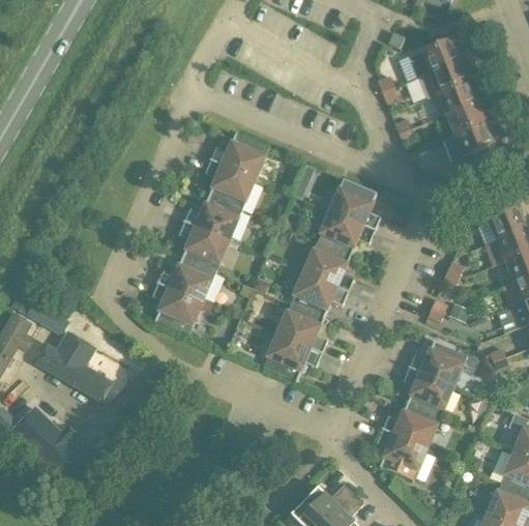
[(400,49),(405,37),(393,32),(388,44),(389,44),(400,49)]
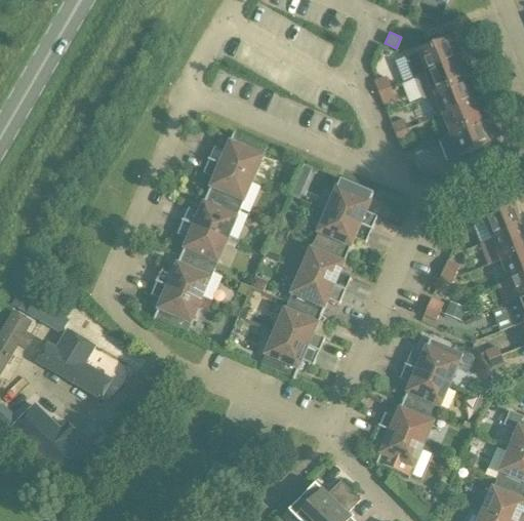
[(401,82),(414,77),(456,59),(448,38),(405,55),(393,59),(401,82)]
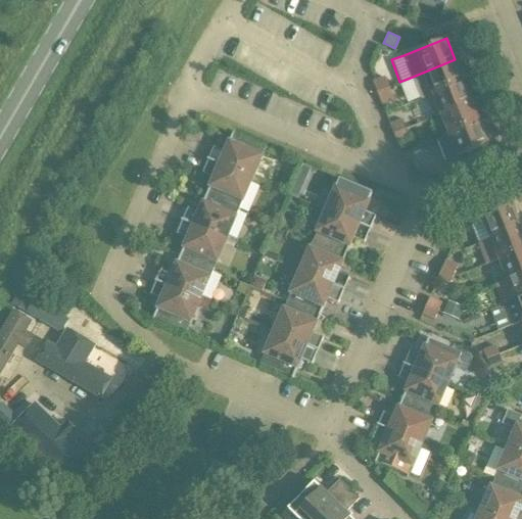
[(463,80),(455,59),(413,77),(421,98),(426,96),(426,95),(463,80)]
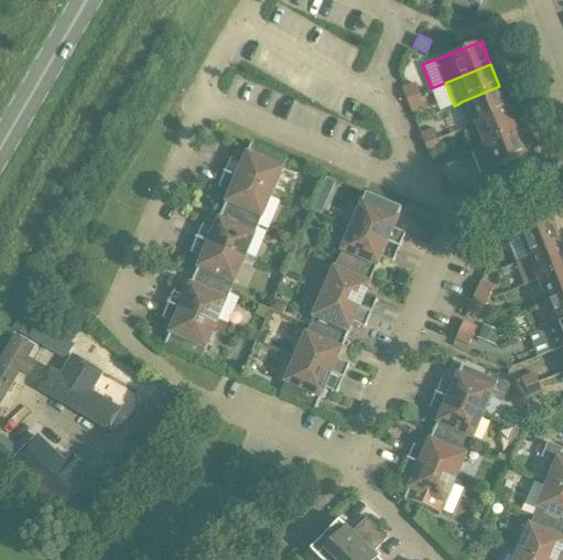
[(407,98),(419,93),(415,84),(402,88),(407,98)]
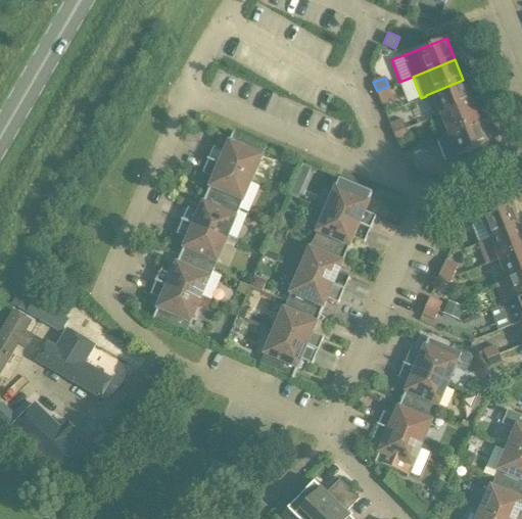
[(471,100),(463,80),(426,95),(426,96),(433,115),(440,112),(471,100)]
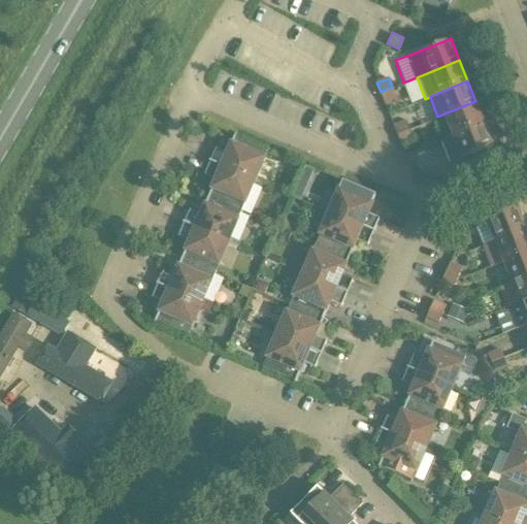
[(396,95),(392,87),(381,92),(384,100),(396,95)]
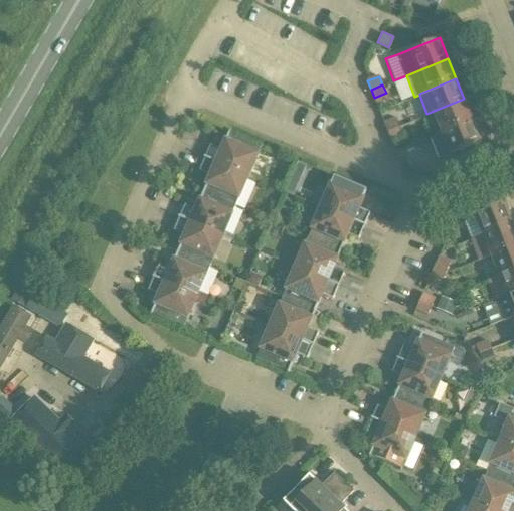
[(464,99),(434,111),(442,131),(472,119),(464,99)]
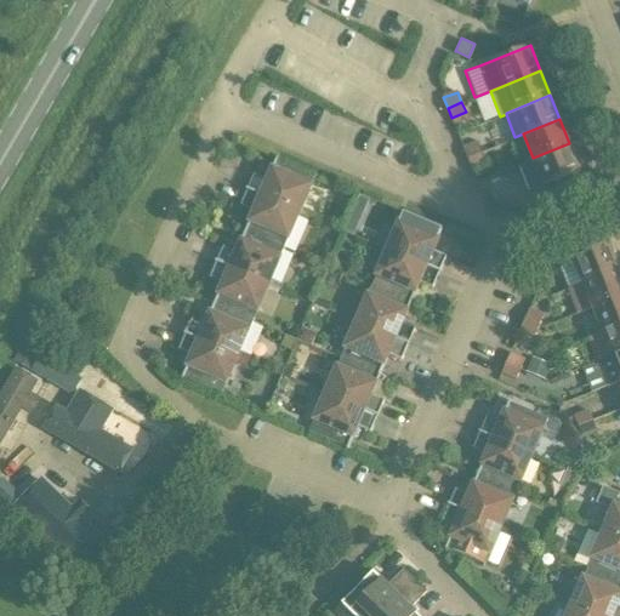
[(467,157),(481,150),(477,141),(462,146),(467,157)]
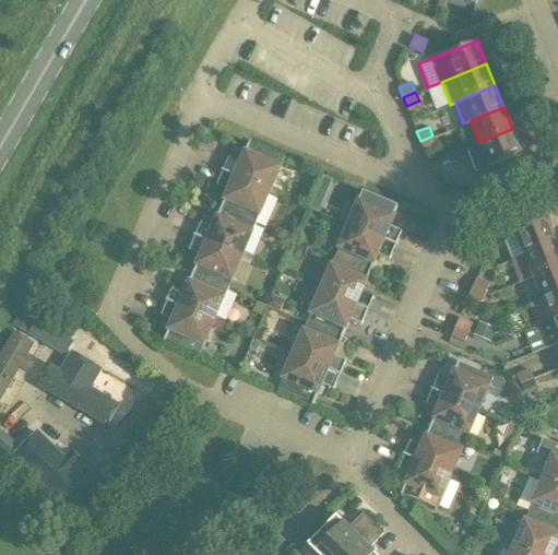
[(512,129),(479,142),(467,148),(479,179),(512,165),(509,157),(521,153),(512,129)]
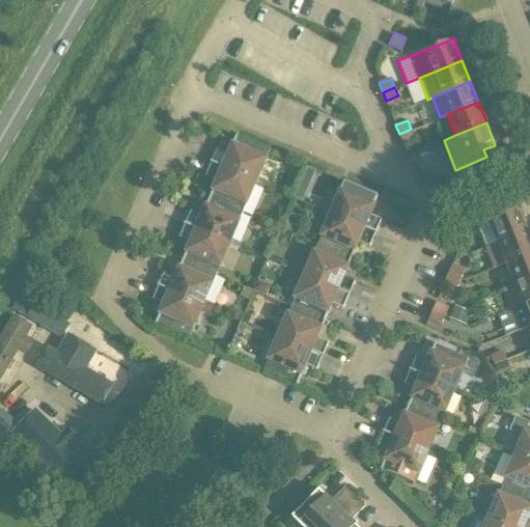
[(411,129),(399,134),(402,142),(415,137),(411,129)]
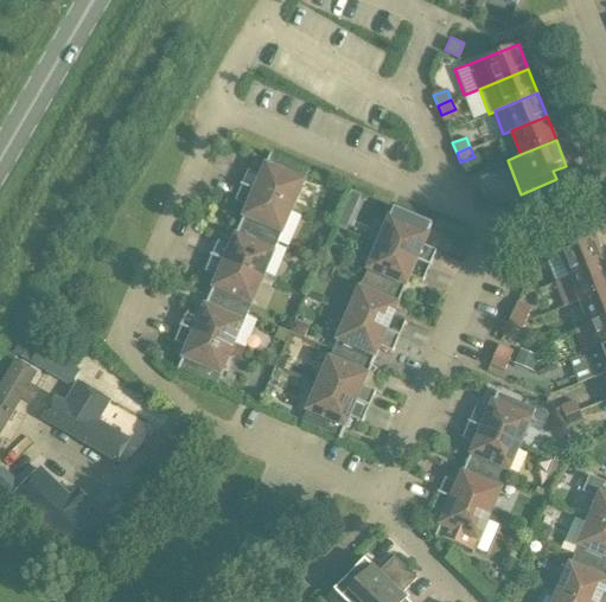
[(248,168),(241,184),(292,205),(307,170),(269,153),(260,174),(248,168)]
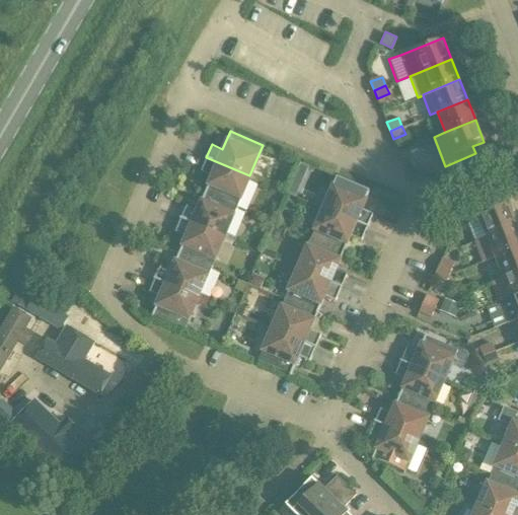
[(249,175),(206,157),(201,169),(211,174),(204,192),(236,206),(249,175)]
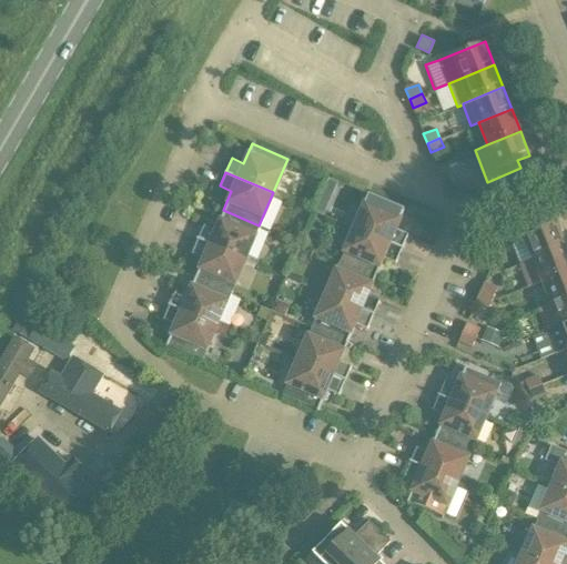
[(321,192),(315,205),(324,210),(330,197),(321,192)]
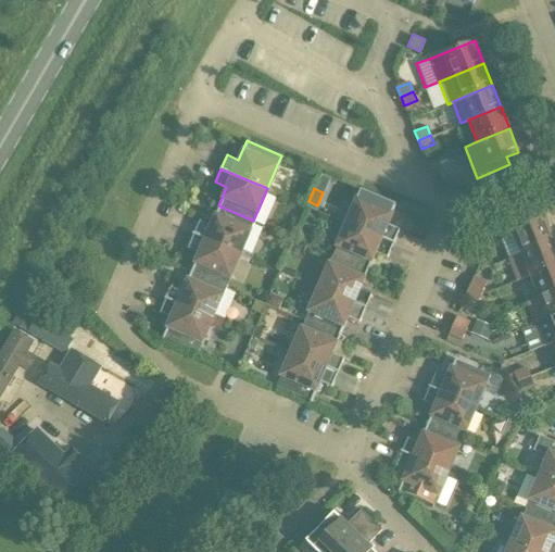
[(360,189),(345,222),(392,241),(399,227),(387,223),(395,203),(360,189)]
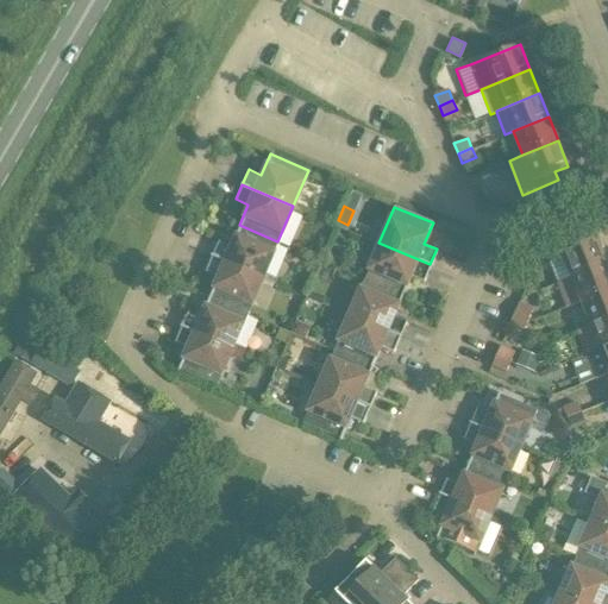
[(218,239),(212,255),(263,277),(277,241),(239,225),(231,245),(218,239)]
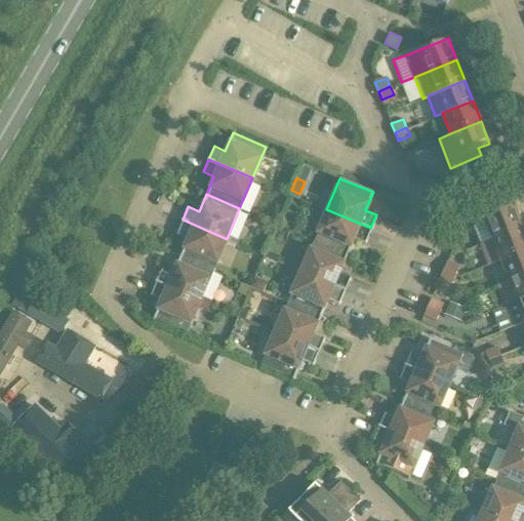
[(491,238),(522,226),(514,204),(496,211),(493,203),(480,208),(491,238)]
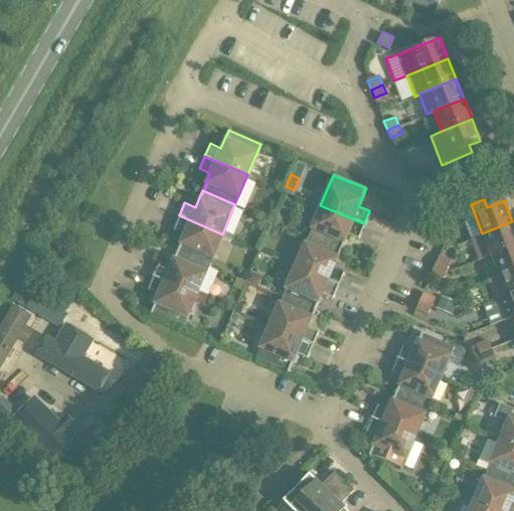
[(363,223),(320,205),(307,235),(340,248),(347,231),(358,236),(363,223)]
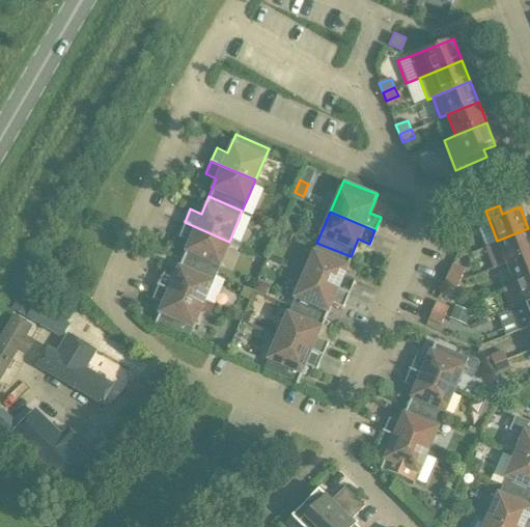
[(294,222),(286,219),(282,226),(289,229),(294,222)]
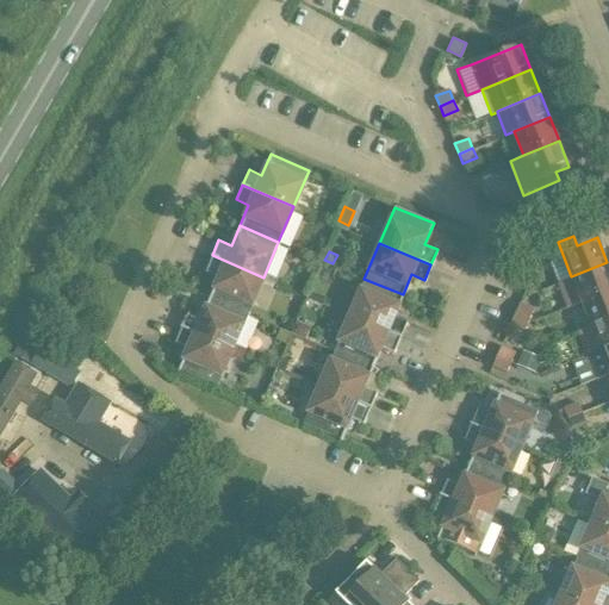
[(263,278),(212,255),(205,270),(218,275),(209,295),(248,312),(263,278)]
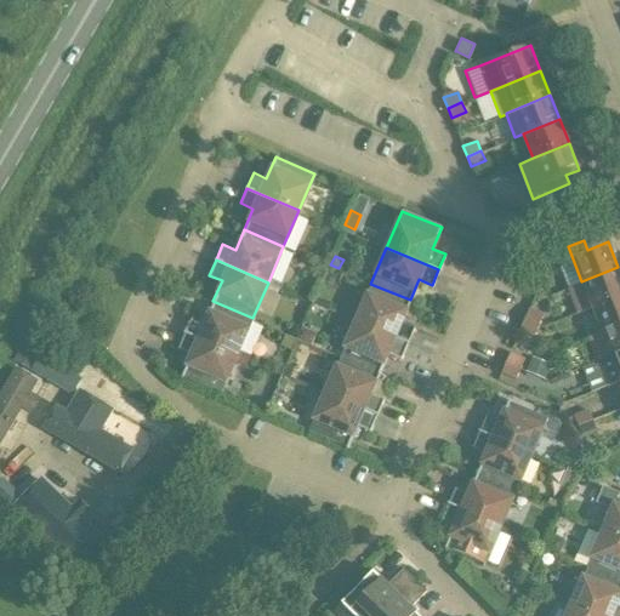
[(581,281),(567,287),(576,312),(592,306),(591,306),(619,294),(619,271),(618,267),(581,281)]
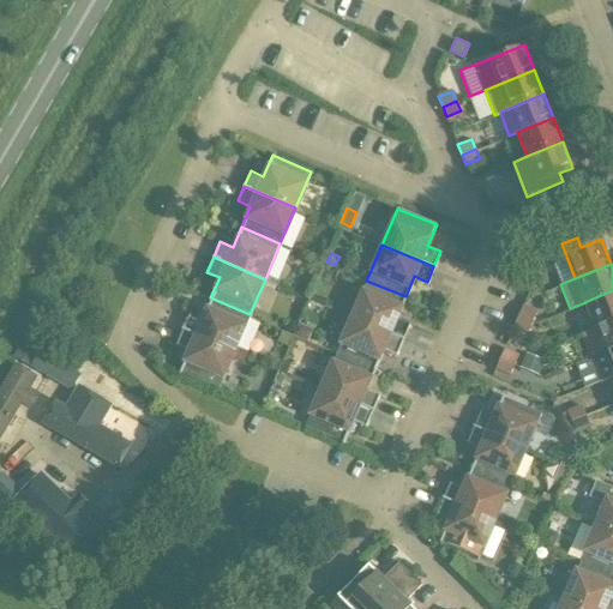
[(406,296),(366,281),(352,315),(403,338),(409,323),(397,317),(406,296)]
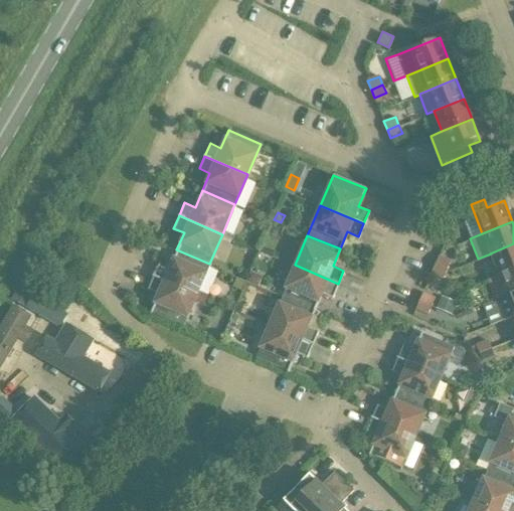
[(261,243),(259,249),(271,256),(274,249),(261,243)]
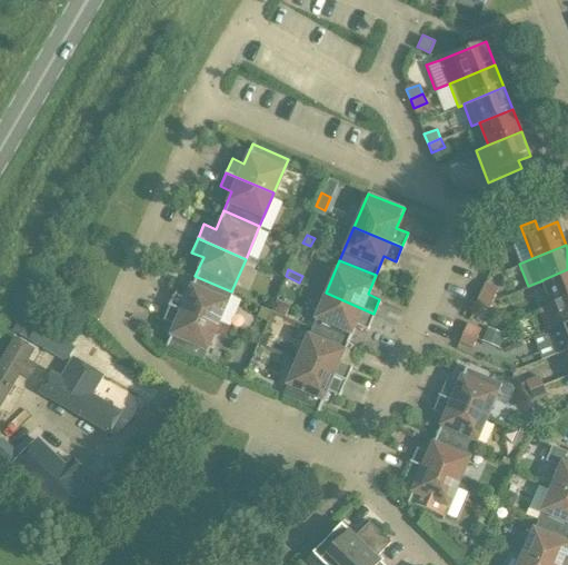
[(567,295),(567,269),(541,280),(542,280),(550,303),(567,295)]
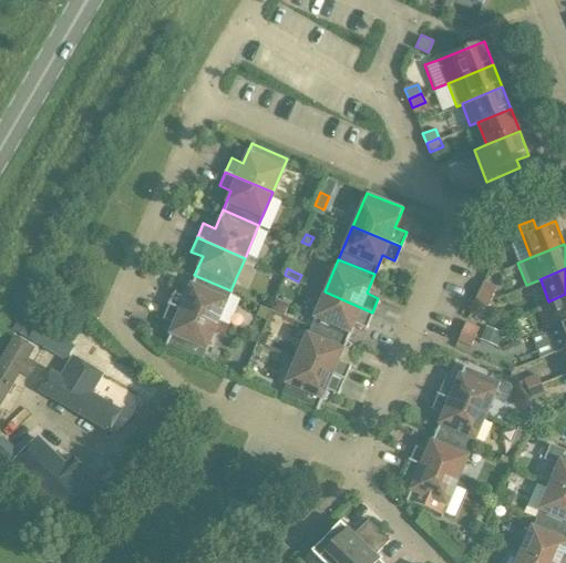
[(230,290),(194,275),(186,294),(174,289),(168,304),(216,324),(218,319),(230,290)]
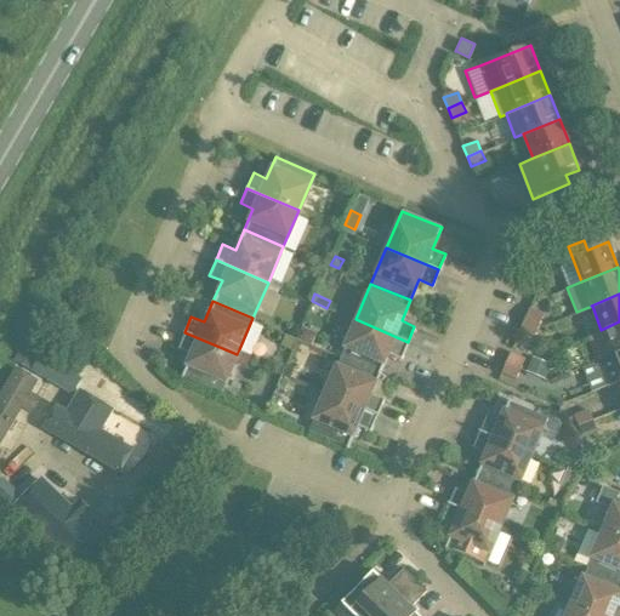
[(529,307),(524,317),(539,323),(542,313),(529,307)]
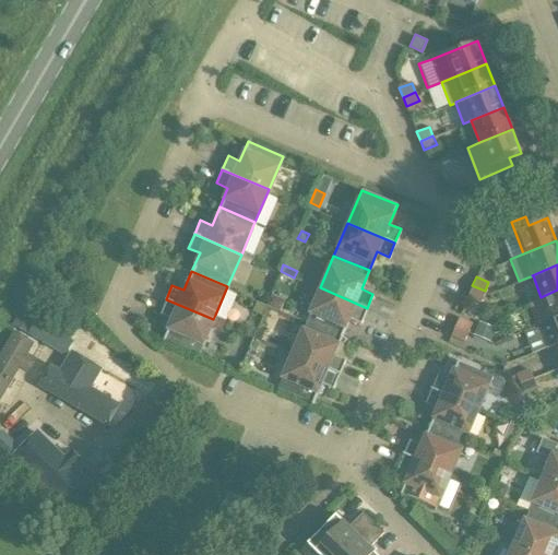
[(485,291),(472,285),(467,294),(481,299),(485,291)]
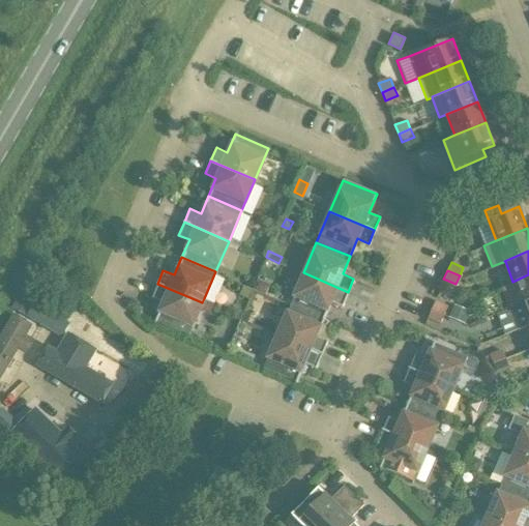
[(348,292),(303,272),(290,303),(323,318),(331,300),(342,304),(348,292)]
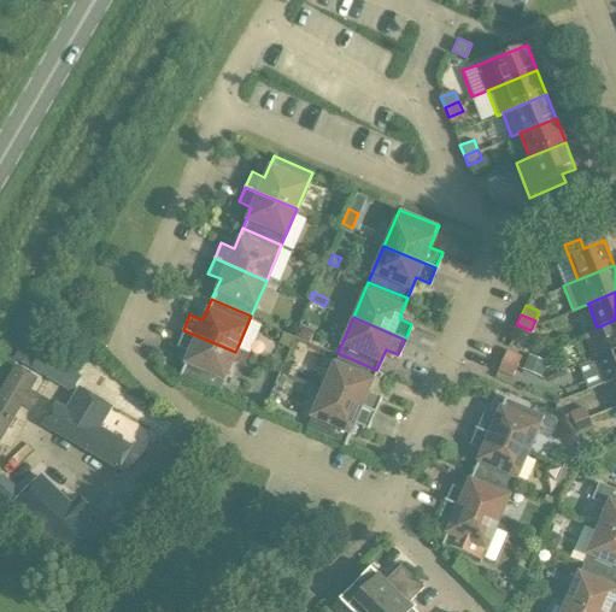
[(615,319),(597,328),(584,334),(593,358),(615,348),(615,319)]
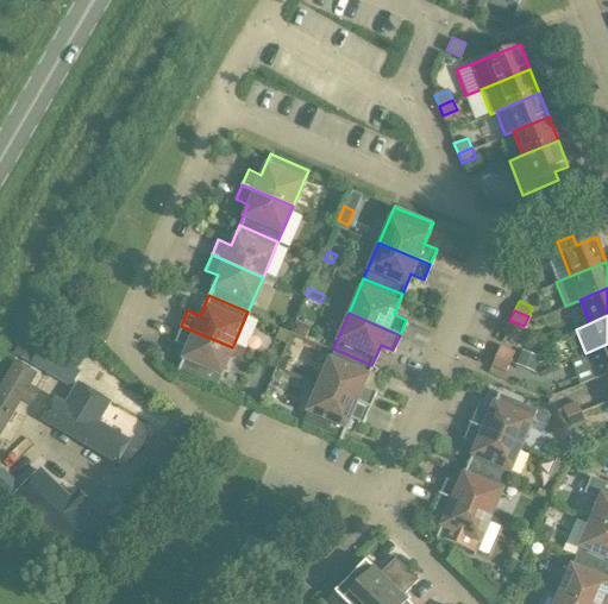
[(295,319),(292,329),(305,334),(309,323),(295,319)]
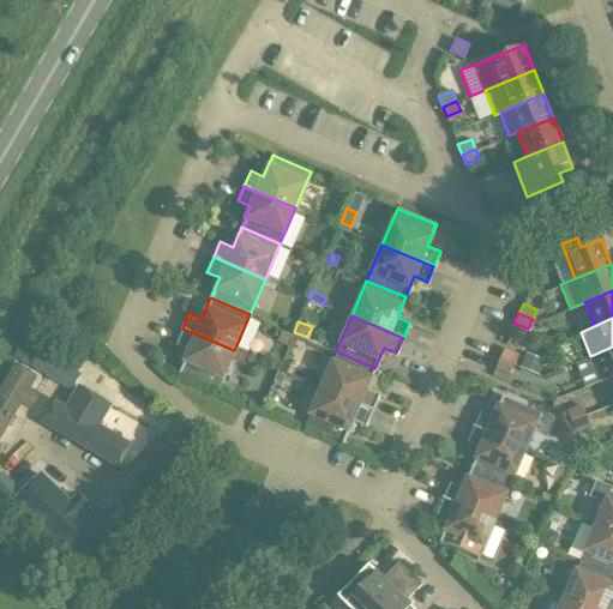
[(234,350),(182,329),(176,343),(188,349),(180,369),(218,387),(230,359),(234,350)]
